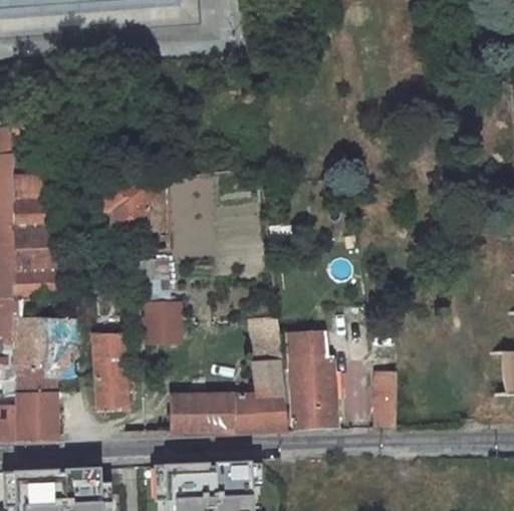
[(182,0),(0,0),(0,20),(183,10),(182,0)]
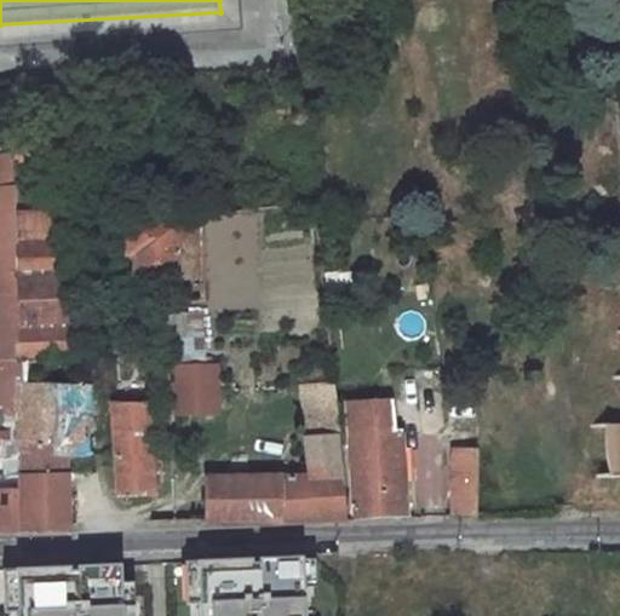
[(65,353),(65,203),(53,203),(51,168),(13,170),(13,186),(17,186),(18,355),(24,355),(24,368),(44,368),(44,355),(65,353)]
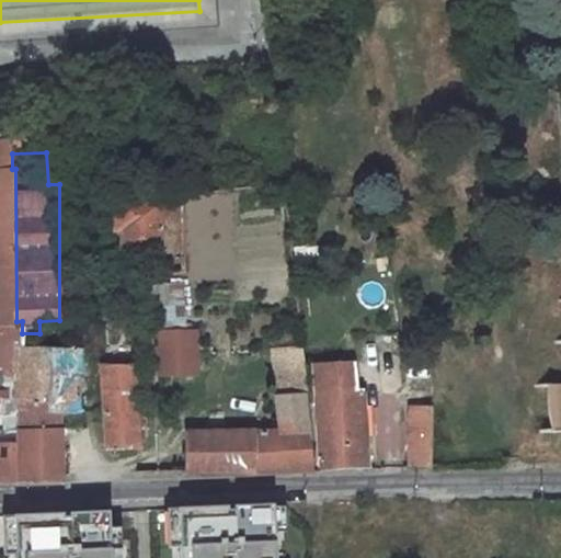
[(0,366),(8,366),(9,380),(21,380),(22,345),(22,333),(22,321),(16,321),(15,169),(12,169),(12,154),(0,154),(0,366)]
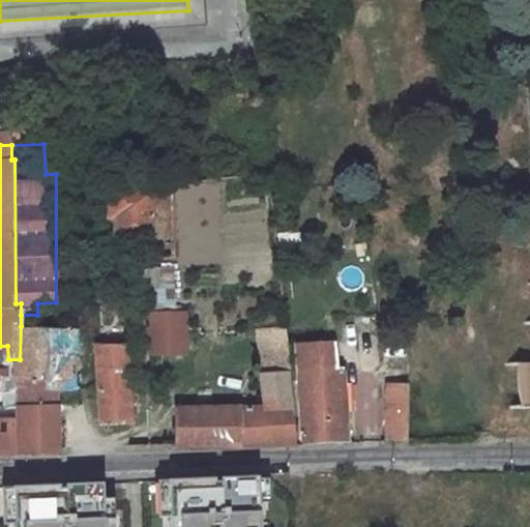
[(107,196),(106,236),(151,238),(153,198),(107,196)]
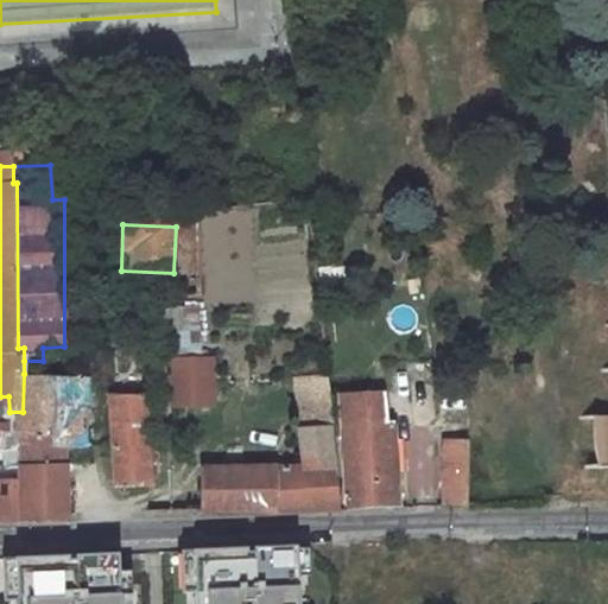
[(172,399),(207,400),(208,375),(191,374),(191,373),(173,372),(172,399)]
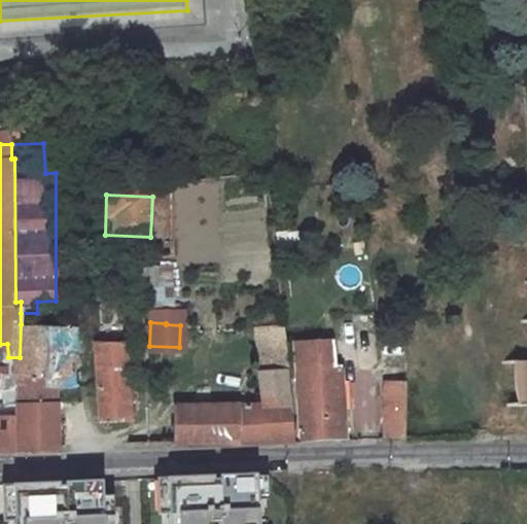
[(20,418),(20,451),(58,450),(56,386),(72,386),(75,326),(21,324),(20,357),(20,372),(20,389),(20,418)]
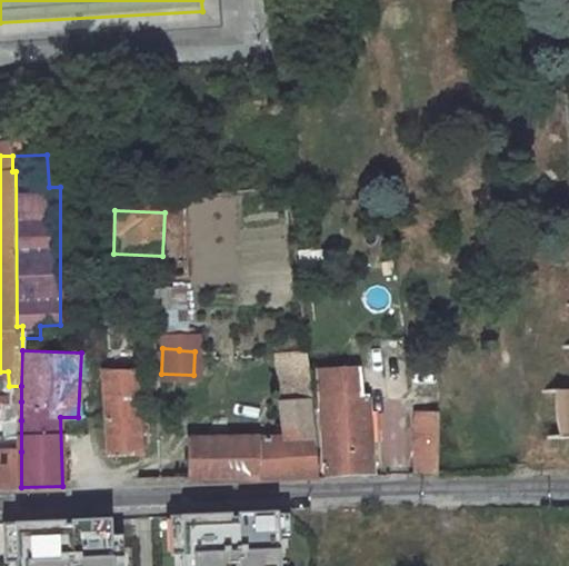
[(279,354),(282,399),(311,398),(307,354),(279,354)]
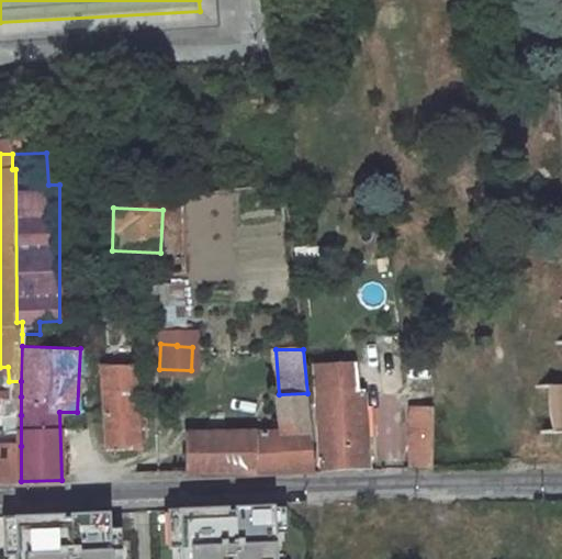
[(370,469),(364,390),(360,390),(358,360),(312,364),(322,469),(370,469)]
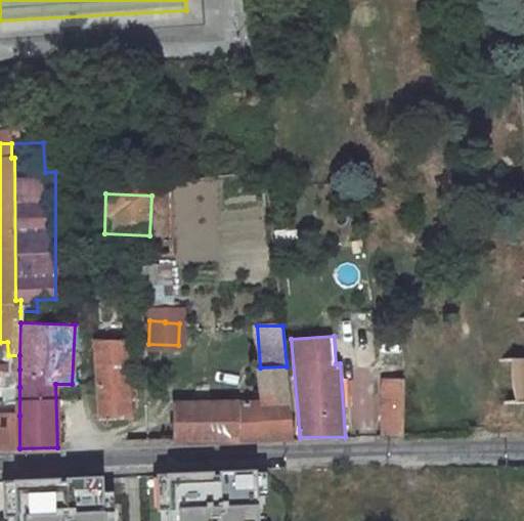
[(132,418),(133,337),(94,338),(100,419),(132,418)]
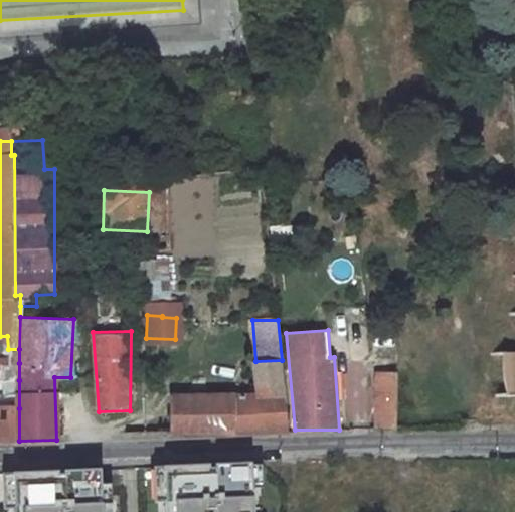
[(376,370),(377,429),(397,429),(396,361),(382,361),(382,356),(371,356),(373,370),(376,370)]
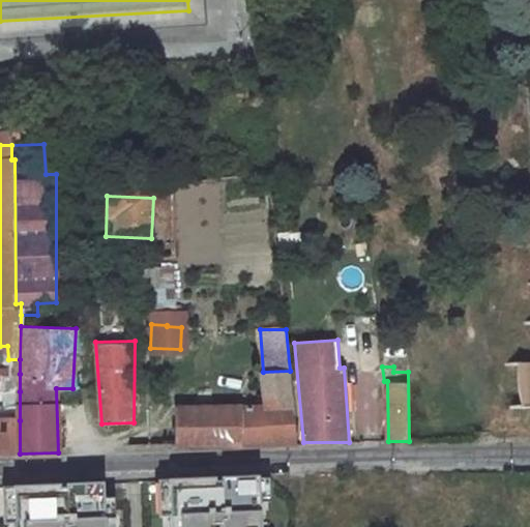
[(529,368),(514,370),(517,411),(529,410),(529,368)]
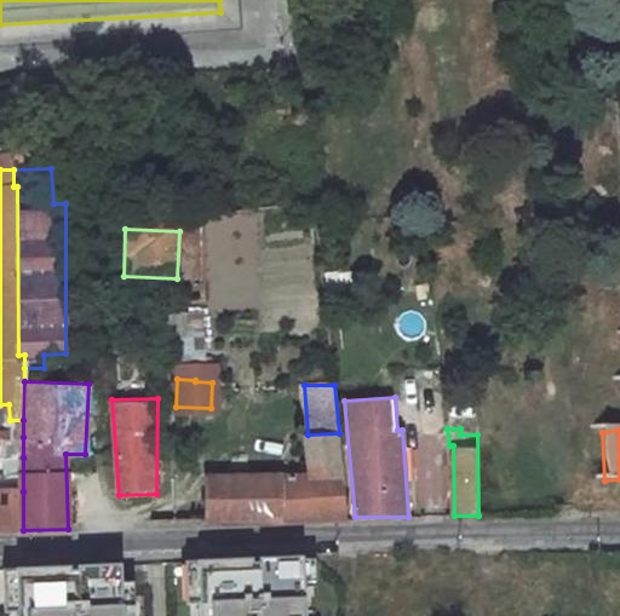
[(279,520),(346,518),(339,433),(308,435),(309,461),(310,472),(281,473),(279,518),(279,520)]
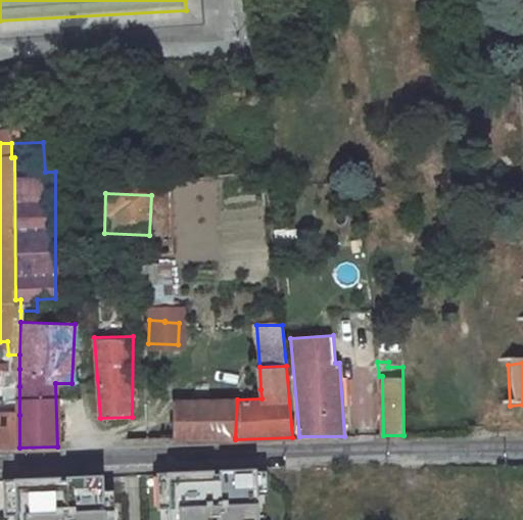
[(7,369),(8,383),(8,387),(19,386),(19,369),(7,369)]
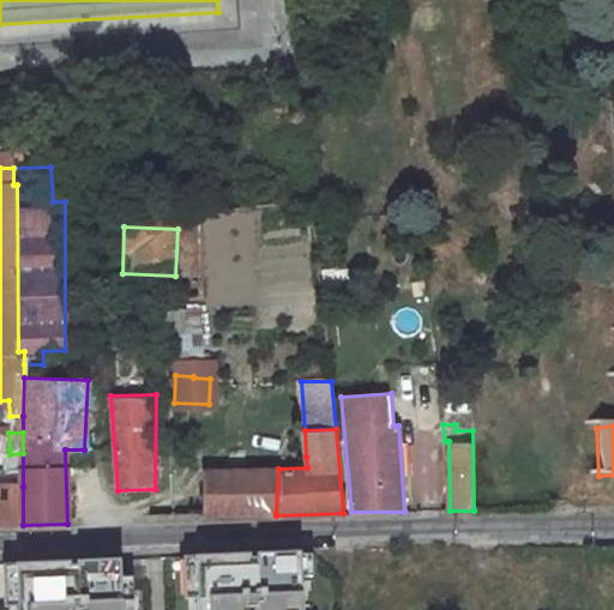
[(203,515),(276,513),(278,469),(203,472),(203,515)]
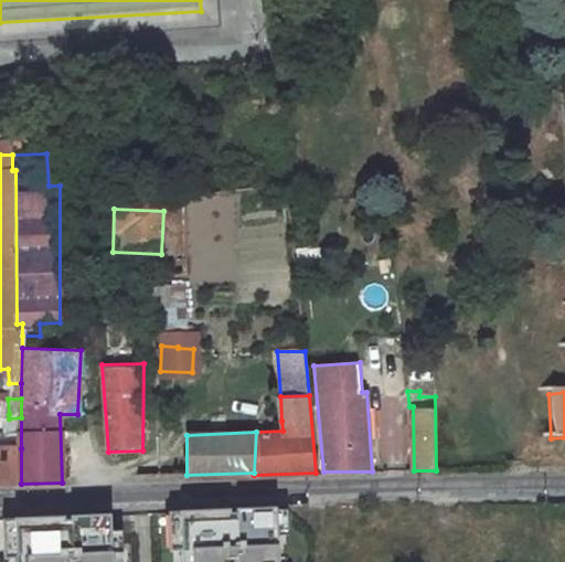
[(21,448),(0,449),(0,483),(21,484),(21,448)]
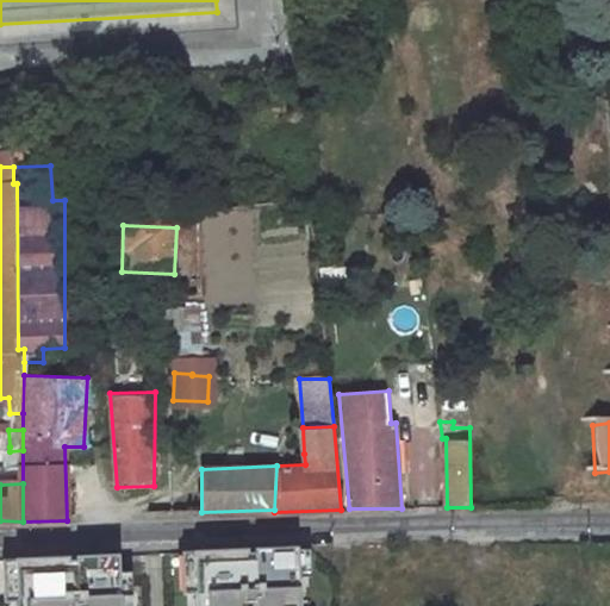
[(297,605),(296,554),(193,557),(194,605),(297,605)]
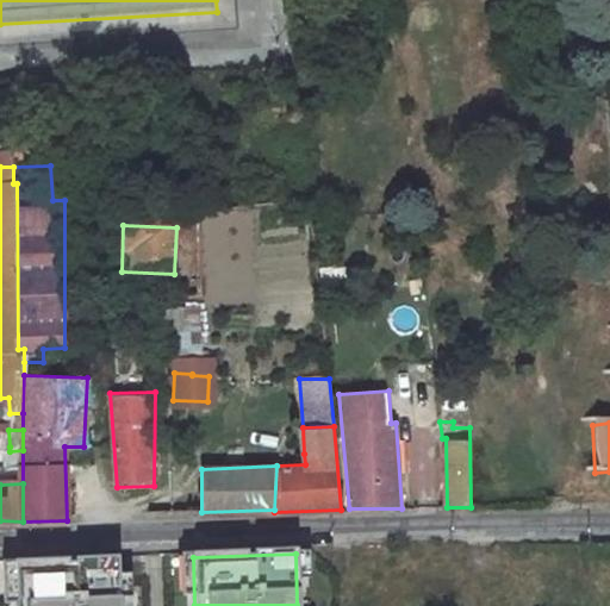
[(114,605),(114,563),(4,566),(5,605),(27,605),(114,605)]
